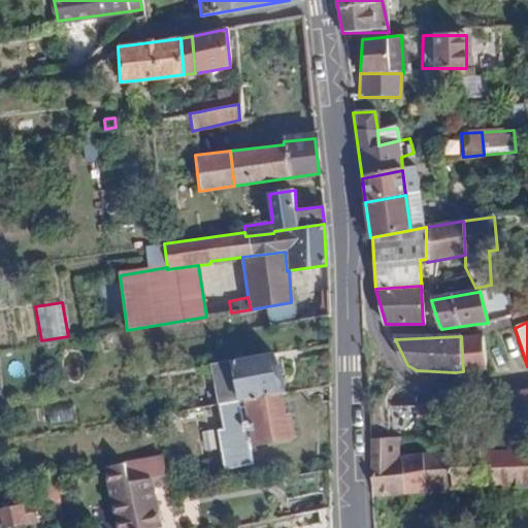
[(470,370),(486,369),(483,336),(461,336),(463,371),(466,371),(470,370)]
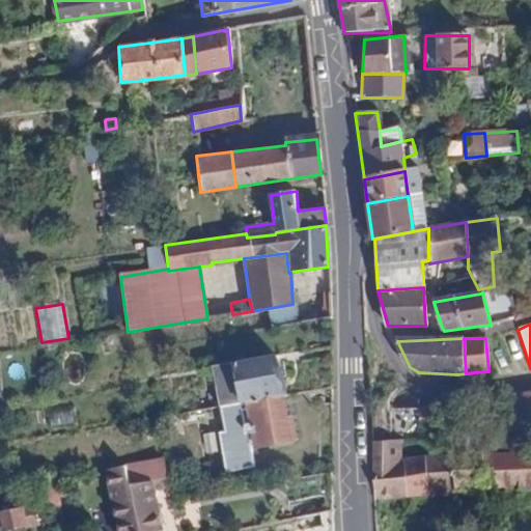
[(275,356),(214,365),(222,407),(281,395),(275,356)]
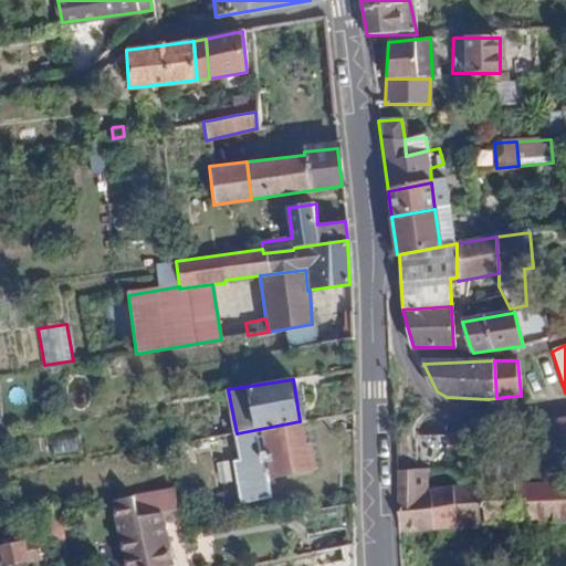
[(515,482),(515,486),(549,484),(565,483),(565,419),(541,422),(543,452),(540,480),(515,482)]
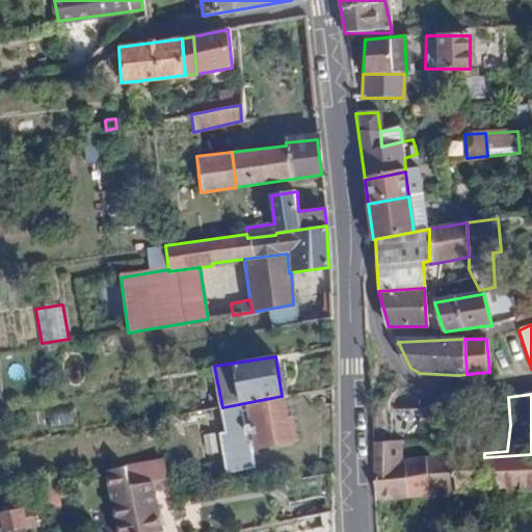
[(287,420),(282,396),(222,407),(219,407),(223,431),(217,432),(224,473),(254,468),(249,449),(295,441),(292,420),(287,420)]
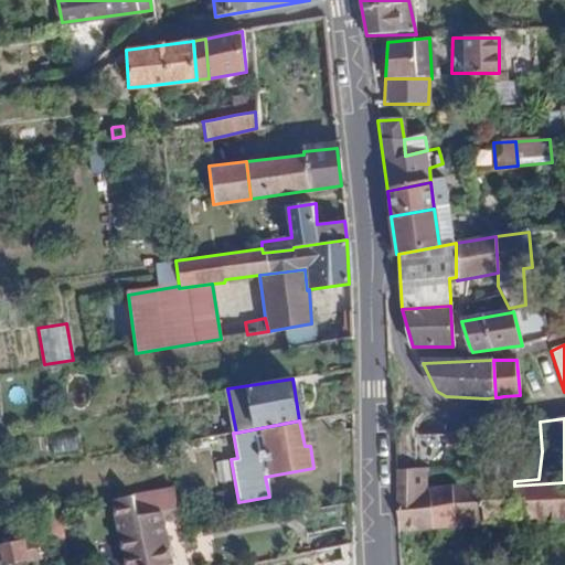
[(481,484),(483,524),(516,521),(514,486),(514,481),(539,479),(542,451),(540,422),(515,424),(505,480),(481,481),(481,484)]
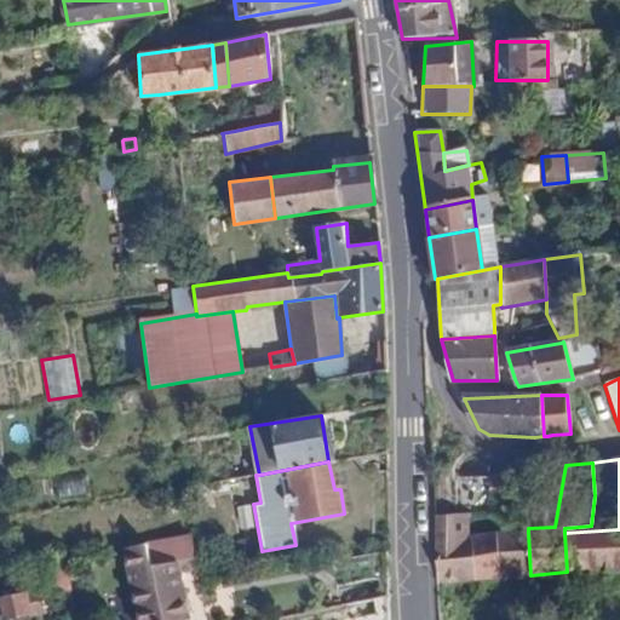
[(528,499),(529,470),(489,474),(489,504),(528,499)]
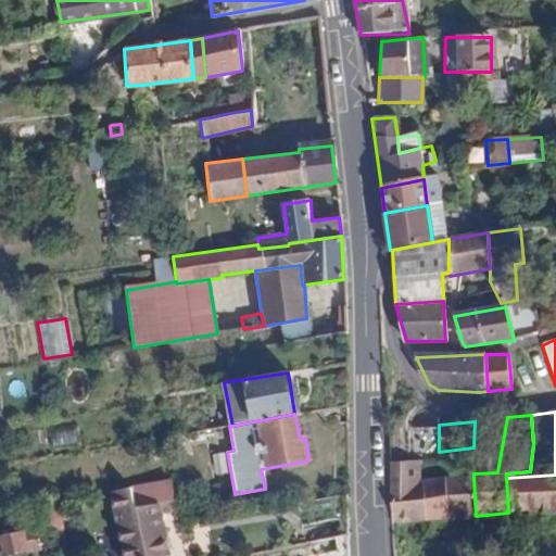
[(439,425),(425,427),(415,429),(413,431),(415,454),(439,452),(439,425)]
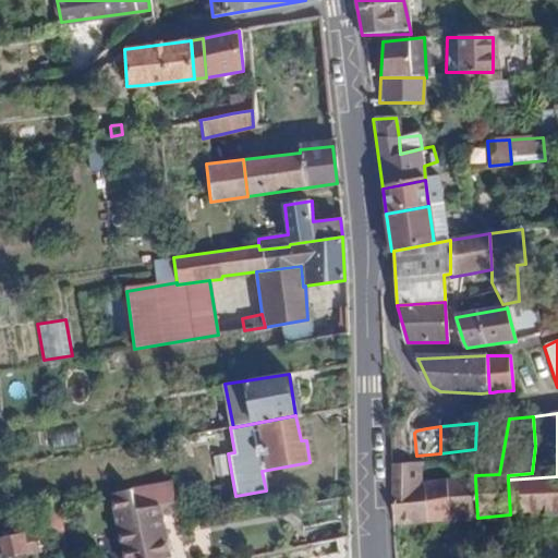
[(133,437),(134,444),(144,443),(159,440),(158,434),(133,437)]
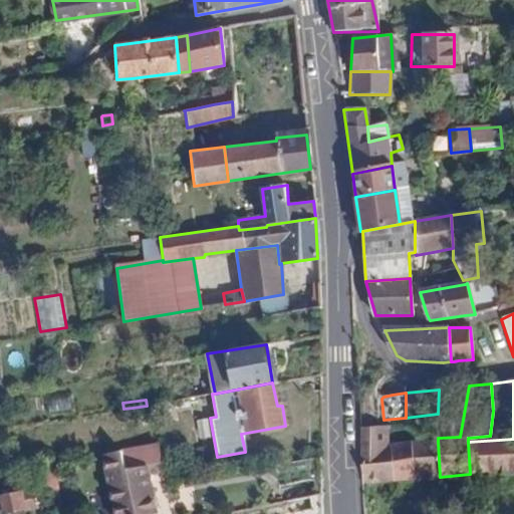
[(361,484),(440,477),(438,441),(382,444),(381,436),(392,435),(391,427),(361,430),(361,484)]
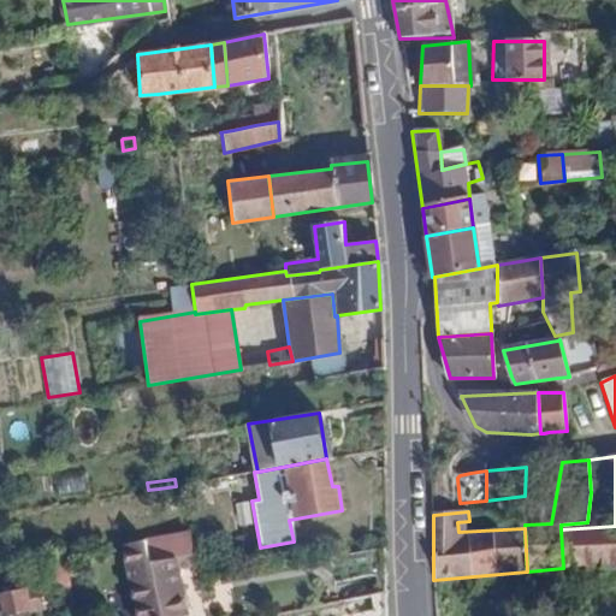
[(561,529),(563,568),(615,567),(615,526),(598,527),(561,529)]
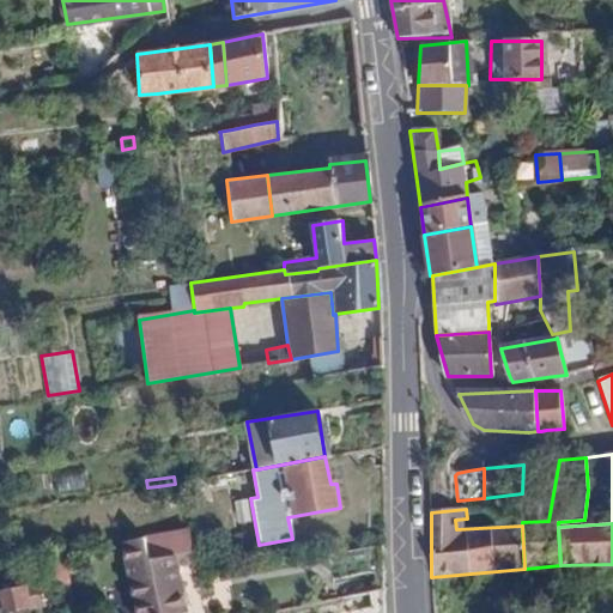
[(180,612),(186,612),(173,535),(123,542),(134,612),(180,612)]
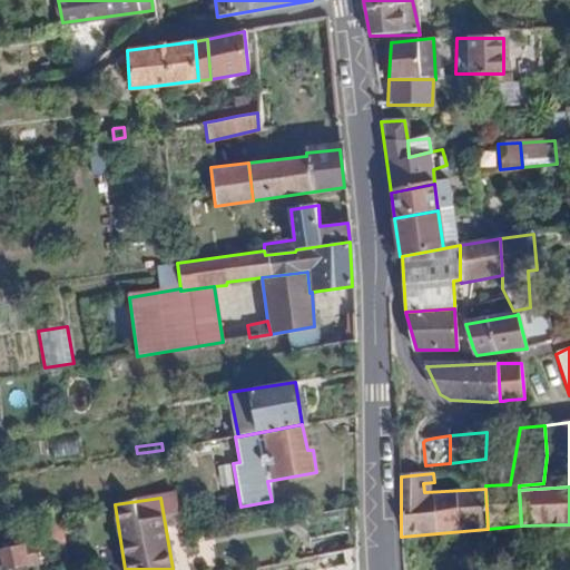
[(64,542),(58,514),(47,516),(51,544),(62,542),(64,542)]
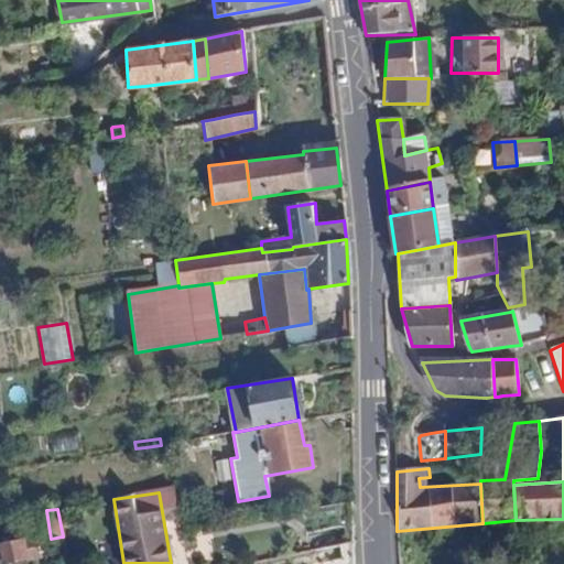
[(39,556),(35,533),(1,539),(6,562),(39,556)]
